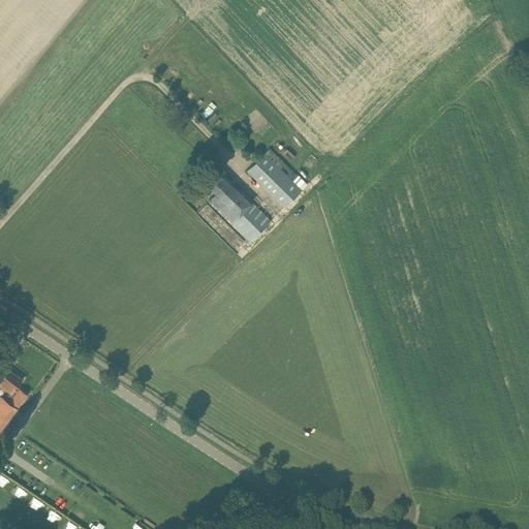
[(284,208),(307,185),(270,148),(246,170),(284,208)]
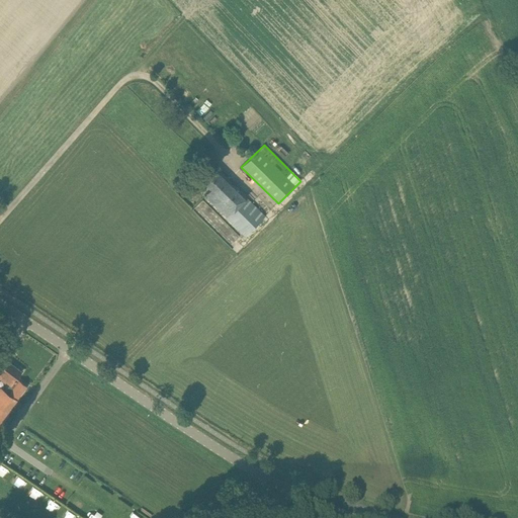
[(216,165),(201,179),(210,189),(204,195),(247,236),(266,216),(216,165)]
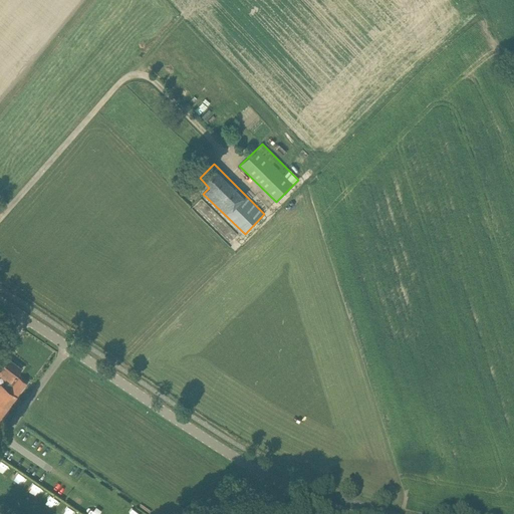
[(22,368),(7,357),(0,366),(0,375),(5,379),(6,378),(10,381),(5,387),(0,382),(0,418),(16,396),(21,391),(27,382),(19,376),(19,377),(16,375),(22,368)]
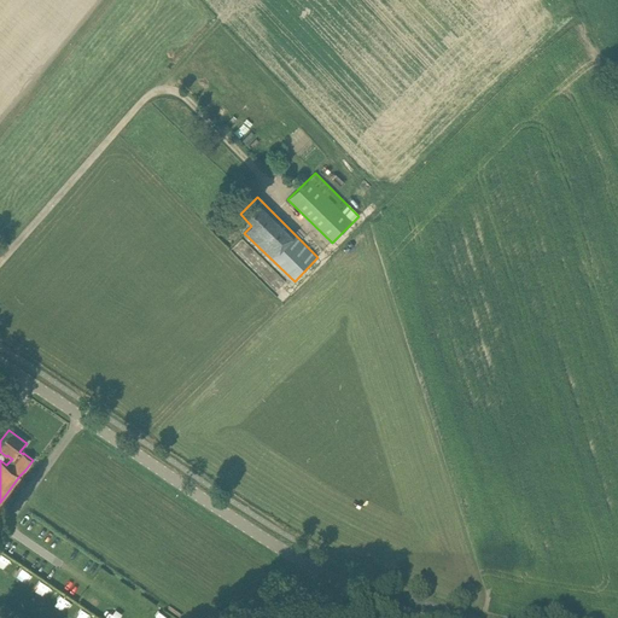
[(0,552),(0,564),(6,567),(11,558),(0,552)]
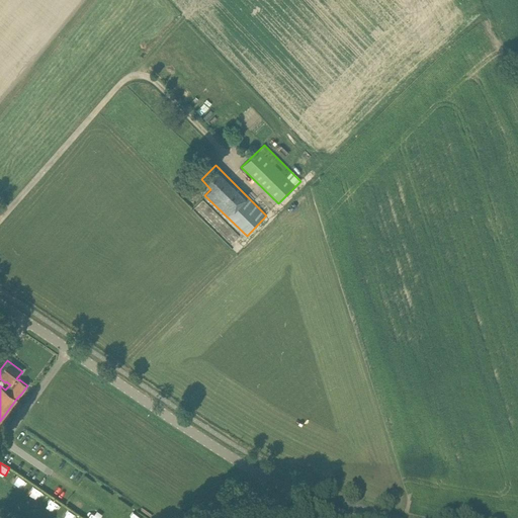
[(30,495),(38,498),(41,490),(33,487),(30,495)]
